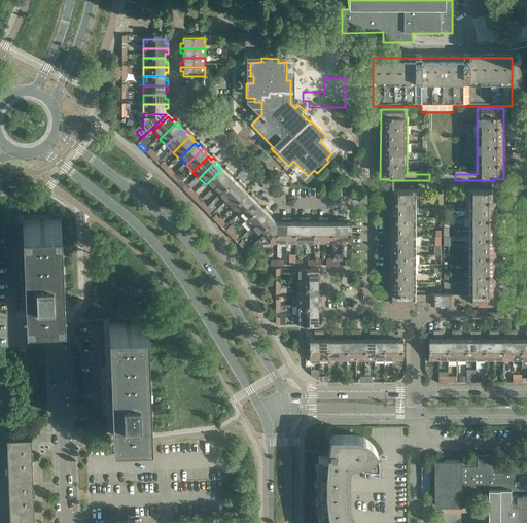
[(221,170),(206,184),(212,192),(230,174),(226,171),(224,173),(221,170)]
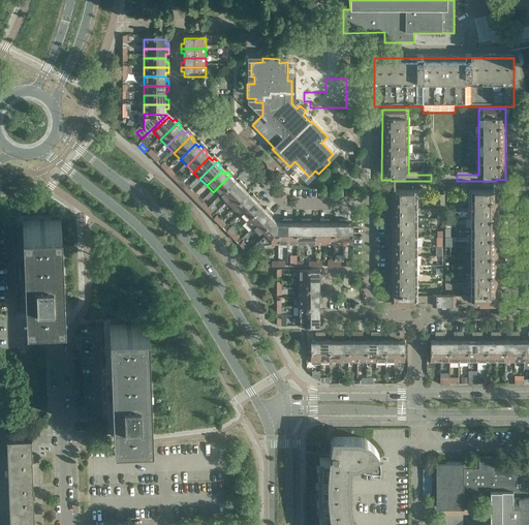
[(230,175),(213,192),(220,198),(235,183),(231,181),(234,179),(230,175)]
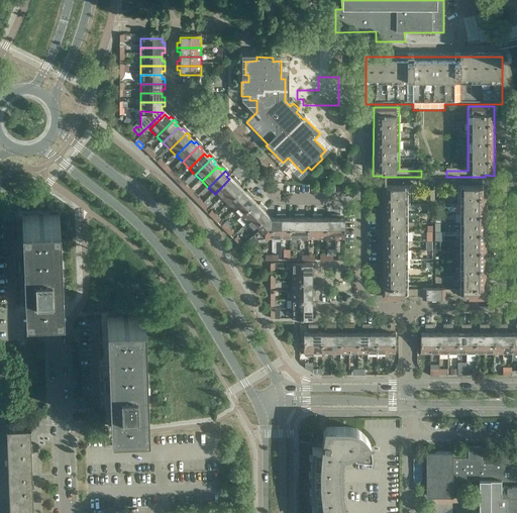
[(229,179),(215,194),(221,200),(237,184),(234,181),(232,182),(229,179)]
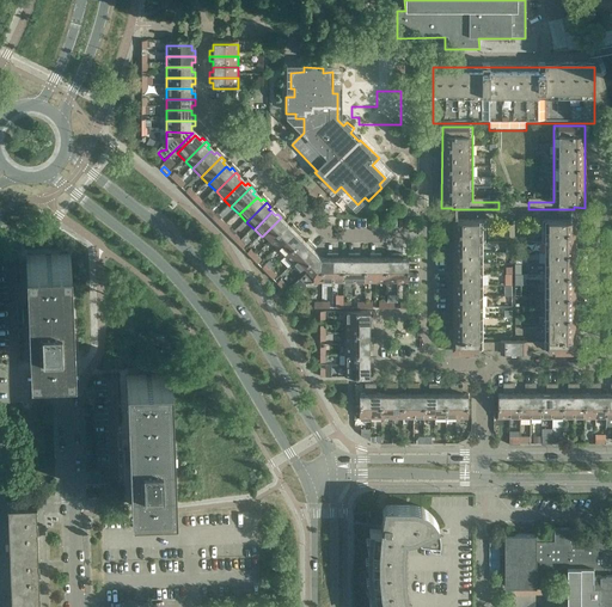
[(281,218),(262,237),(270,245),(287,227),(283,224),(286,221),(281,218)]
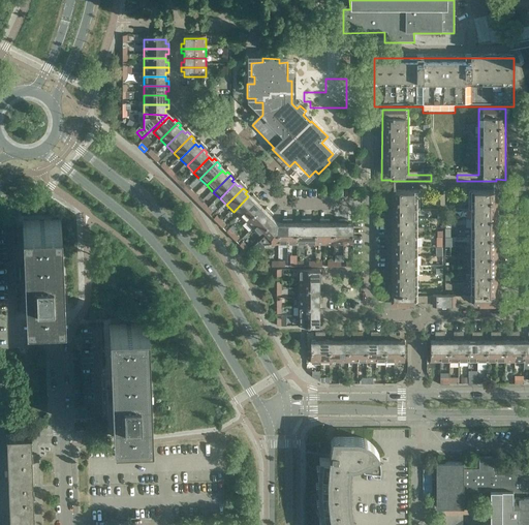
[(432,306),(432,299),(415,299),(415,213),(417,213),(417,193),(394,193),(394,217),(391,217),(391,221),(391,310),(408,310),(408,306),(432,306)]
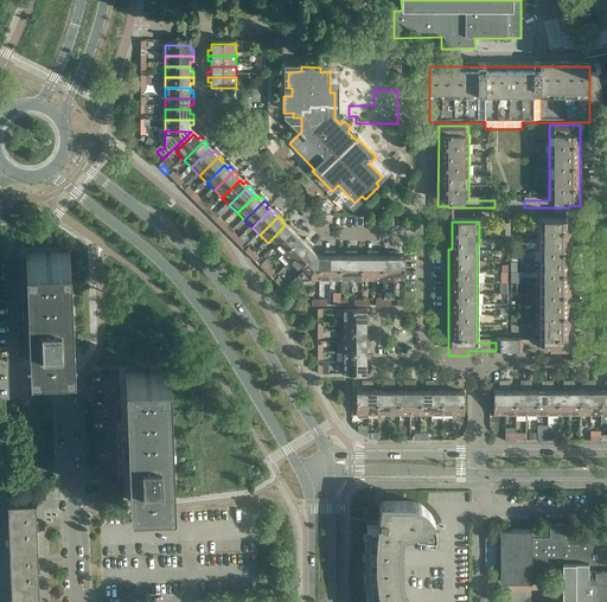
[(541,343),(523,343),(523,351),(558,351),(558,356),(569,356),(570,222),(538,222),(538,244),(541,244),(541,343)]
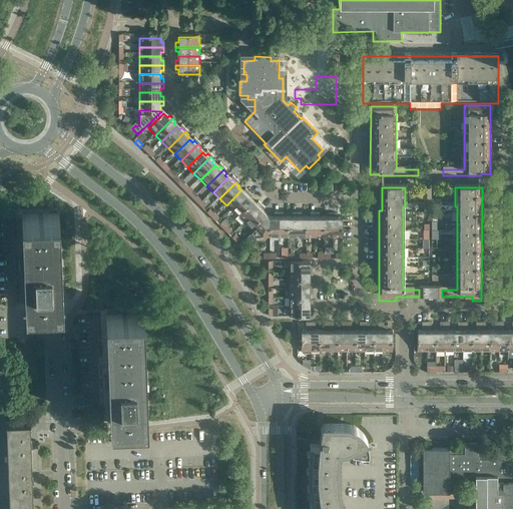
[(240,190),(226,205),(232,211),(249,195),(245,191),(243,193),(240,190)]
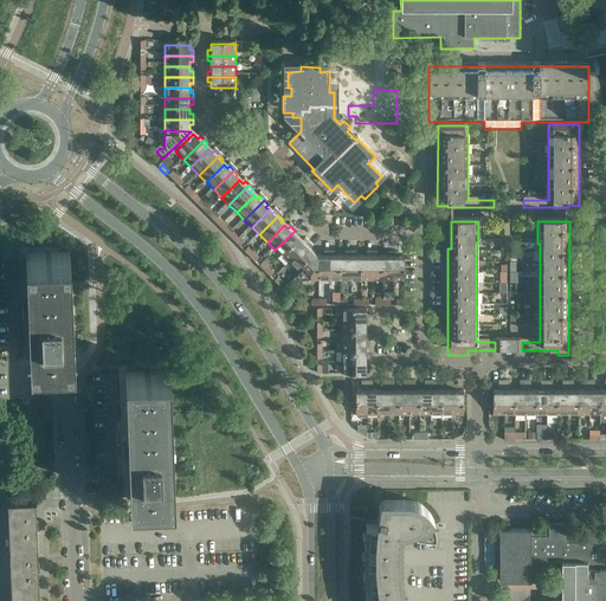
[(295,231),(275,250),(282,258),(300,240),(296,237),(298,234),(295,231)]
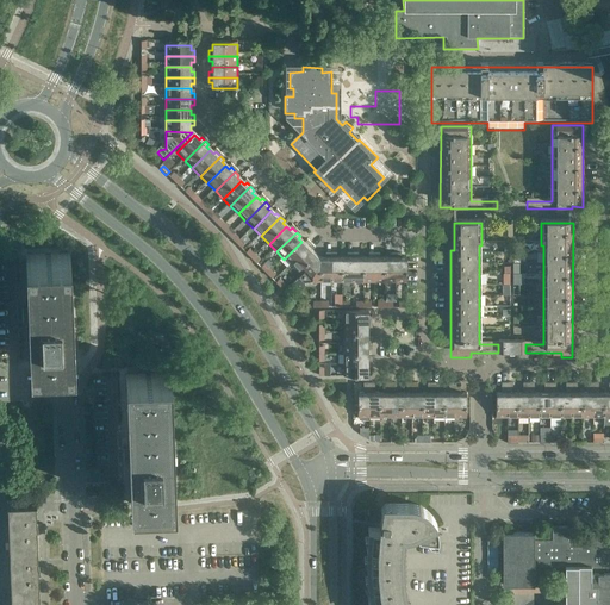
[(302,242),(284,260),(292,267),(311,247),(307,243),(305,245),(302,242)]
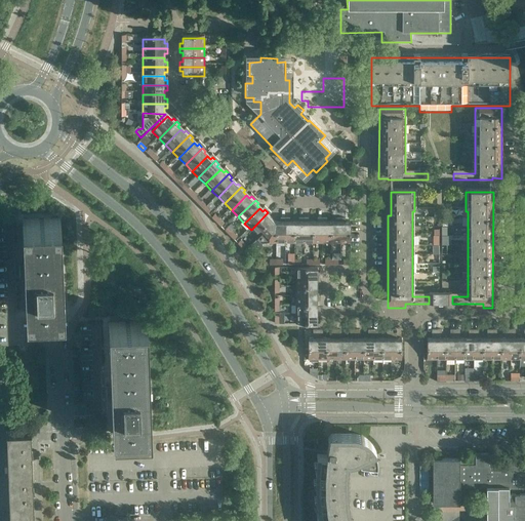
[(268,212),(251,230),(252,231),(257,236),(261,233),(273,222),(270,218),(272,216),(272,215),(268,212)]
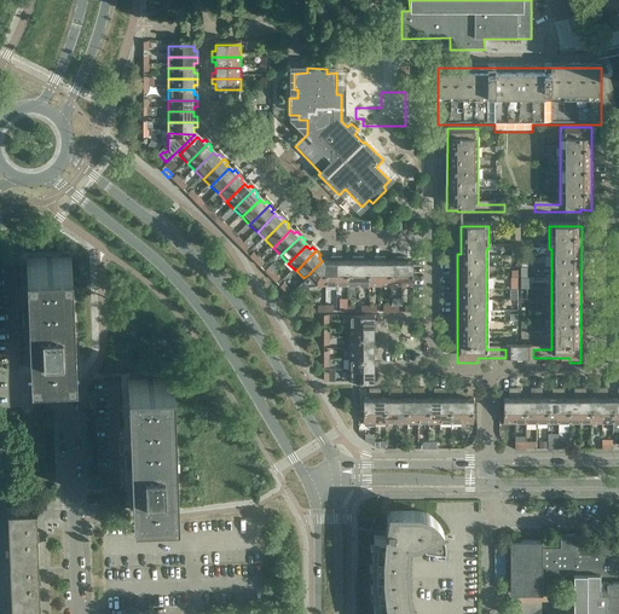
[(28,264),(29,316),(24,316),(24,329),(30,329),(30,336),(29,336),(30,372),(32,372),(32,371),(74,369),(75,371),(74,335),(73,334),(70,262),(71,262),(71,261),(27,262),(27,264),(28,264)]
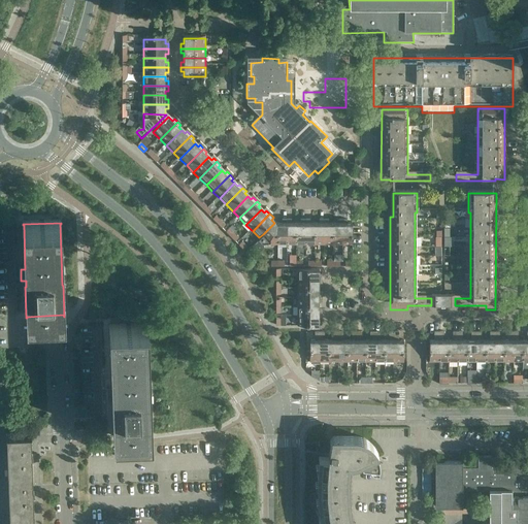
[(283,226),(277,226),(277,247),(287,247),(287,223),(283,223),(283,226)]
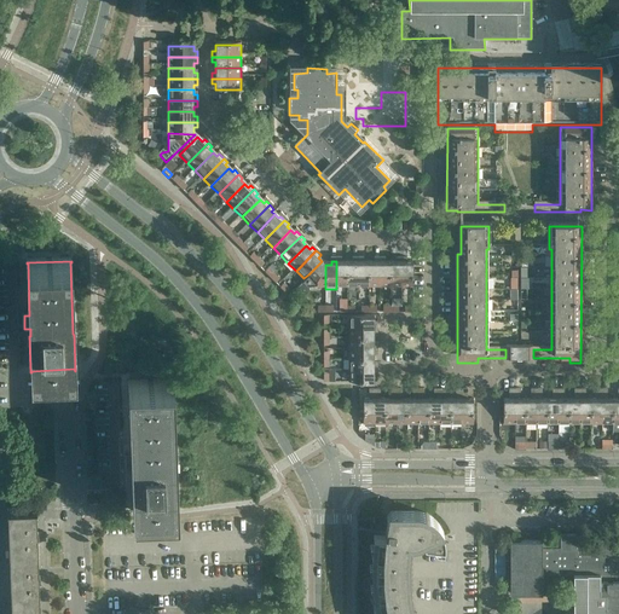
[(342,261),(336,261),(336,289),(347,290),(347,265),(342,265),(342,261)]
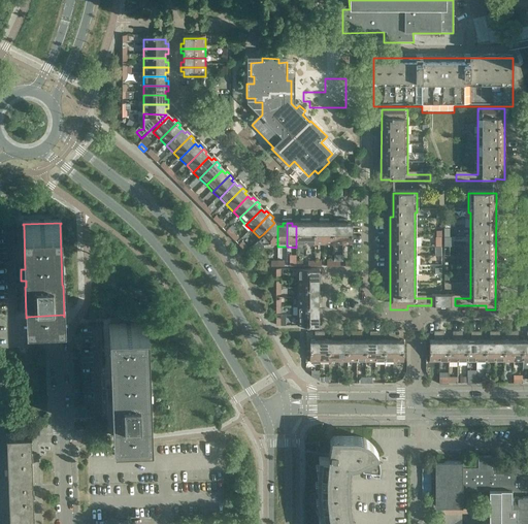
[(301,226),(296,226),(296,248),(305,248),(305,223),(301,223),(301,226)]
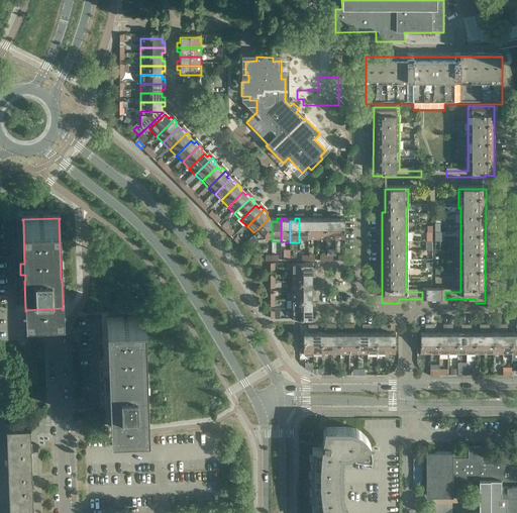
[(304,218),(299,218),(299,242),(308,242),(308,221),(304,221),(304,218)]
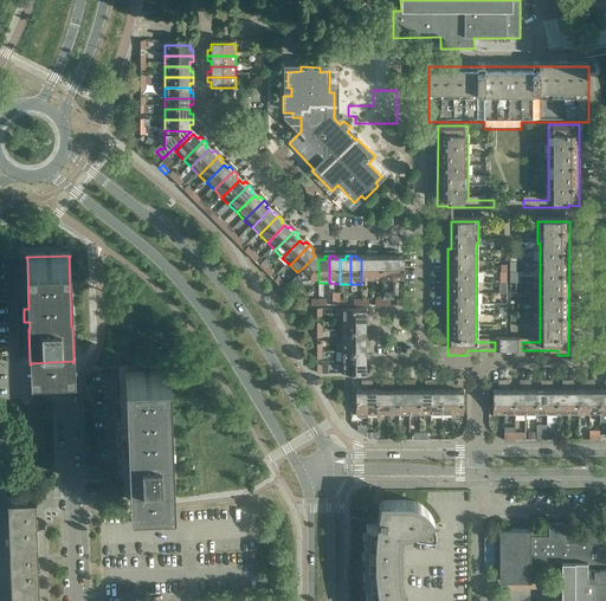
[(367,259),(361,259),(361,284),(372,284),(372,256),(367,256),(367,259)]
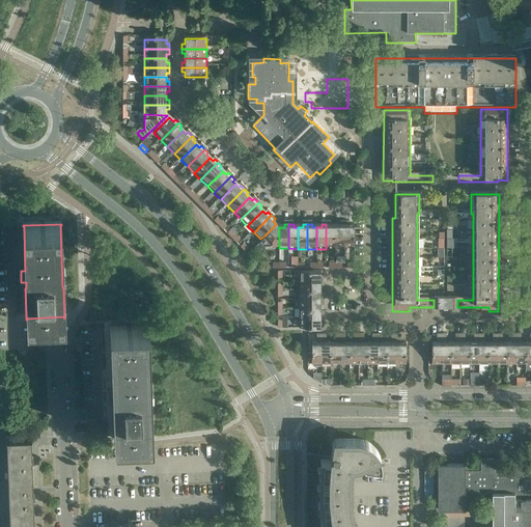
[(331,224),(326,224),(326,249),(335,249),(335,227),(331,227),(331,224)]
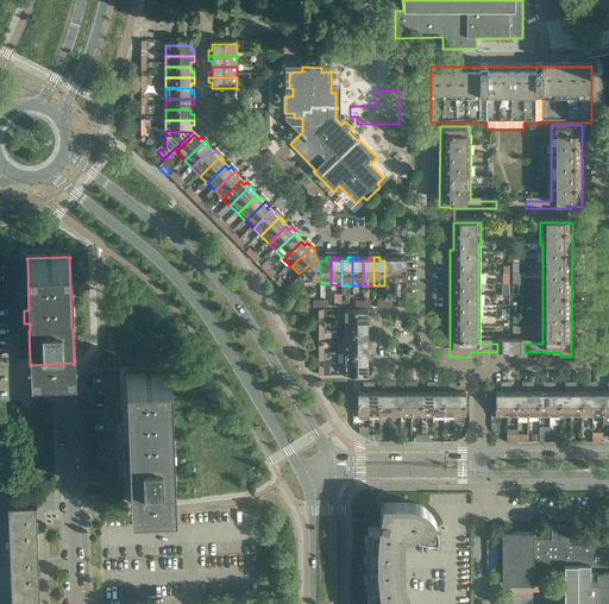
[(389,260),(384,260),(384,285),(395,285),(395,257),(389,257),(389,260)]
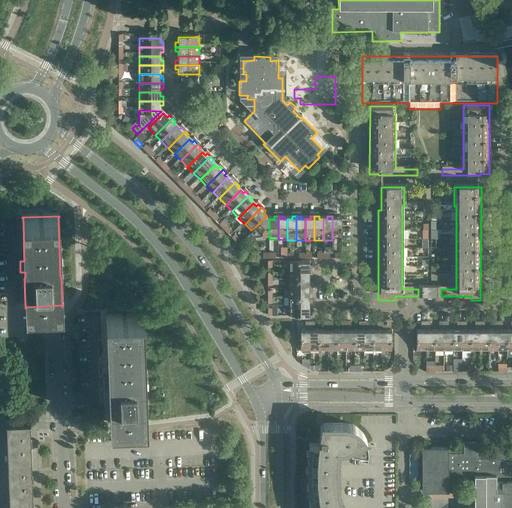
[(337,216),(332,216),(332,240),(341,240),(341,219),(337,219),(337,216)]
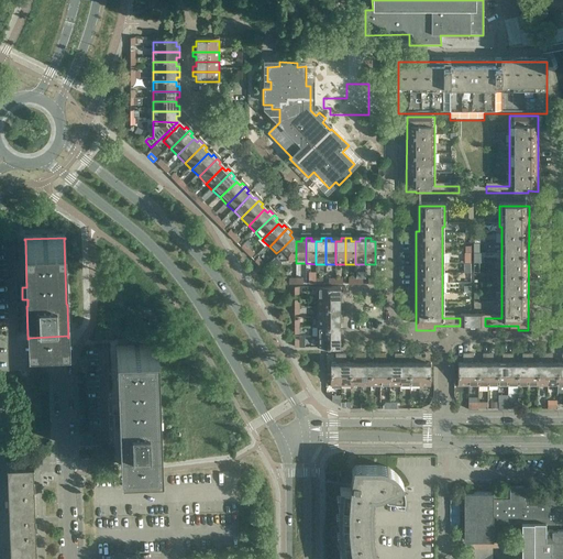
[(283,253),(271,266),(277,273),(280,271),(279,263),(296,263),(296,241),(283,253)]
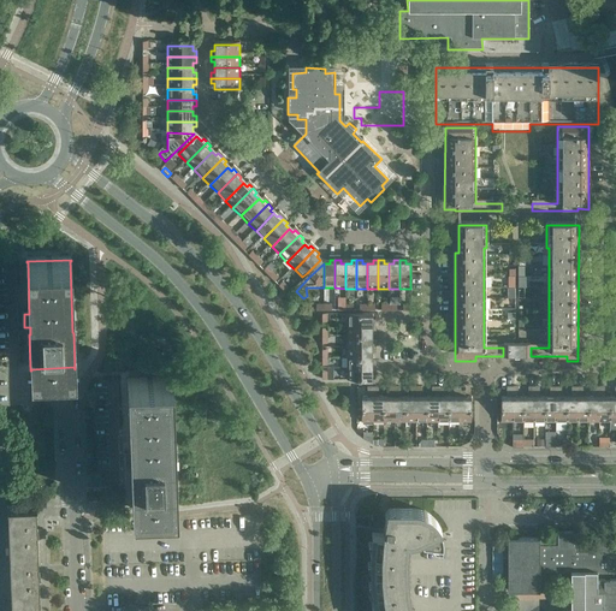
[(283,285),(279,289),(285,295),(289,291),(283,285)]
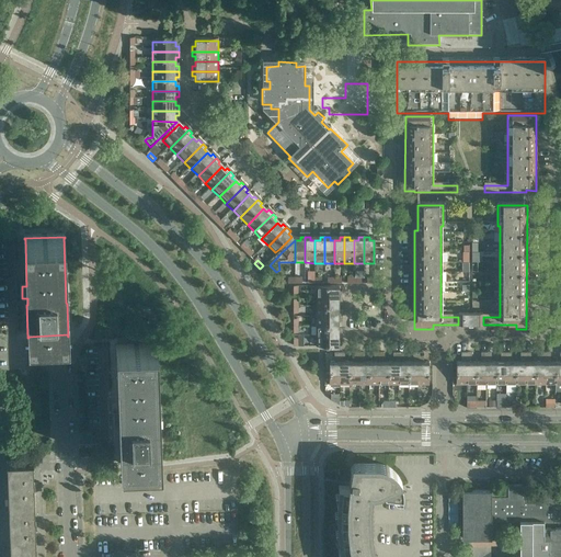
[(316,288),(316,299),(342,299),(342,294),(339,294),(339,290),(316,288)]
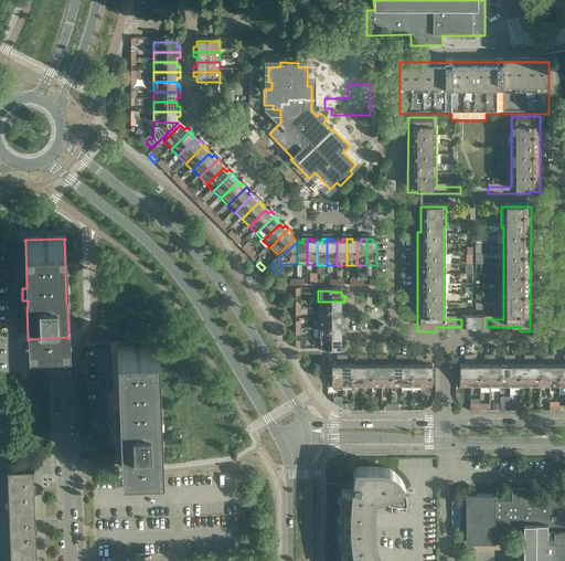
[(344,302),(318,302),(318,311),(341,311),(341,307),(344,307),(344,302)]
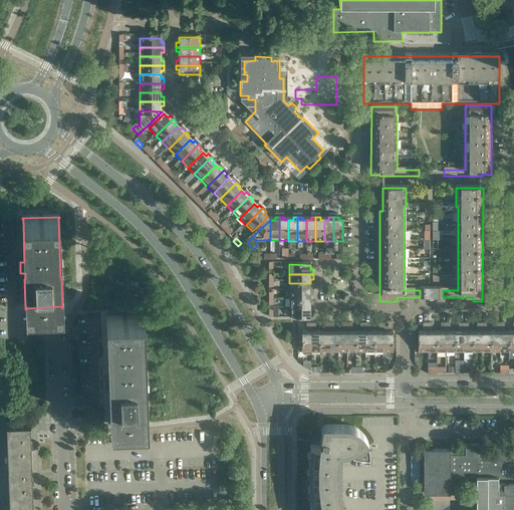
[(289,283),(289,292),(313,292),(313,287),(310,287),(310,283),(289,283)]
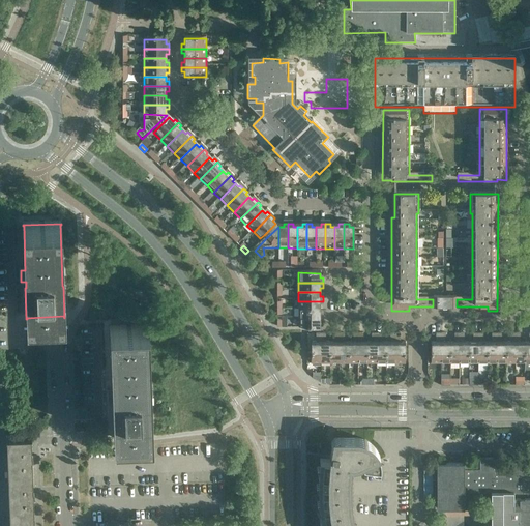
[(457,298),(433,298),(433,299),(433,307),(433,310),(457,310),(457,307),(457,299),(457,298)]
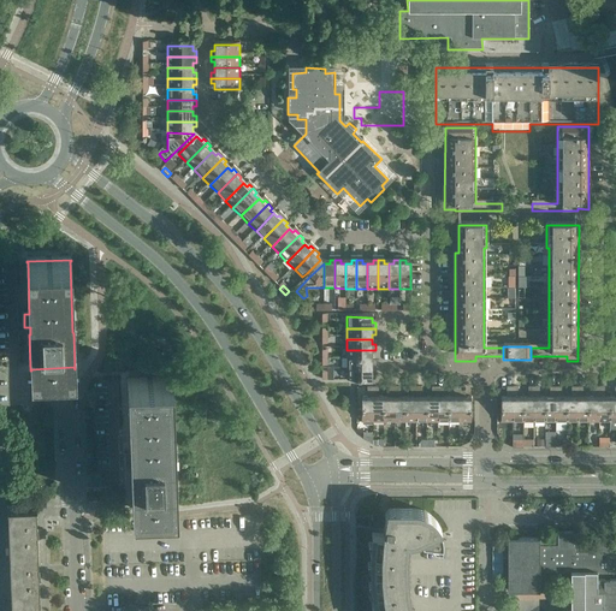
[(347,350),(347,361),(372,361),(372,356),(375,356),(375,350),(347,350)]
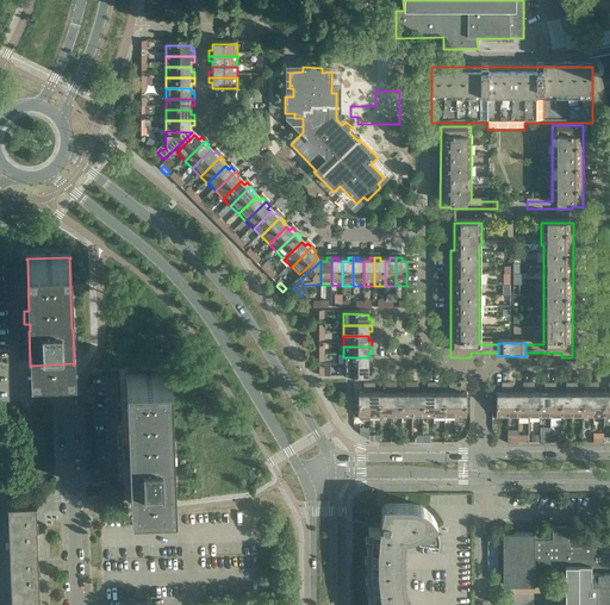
[(368,357),(343,357),(343,368),(373,368),(372,362),(368,362),(368,357)]
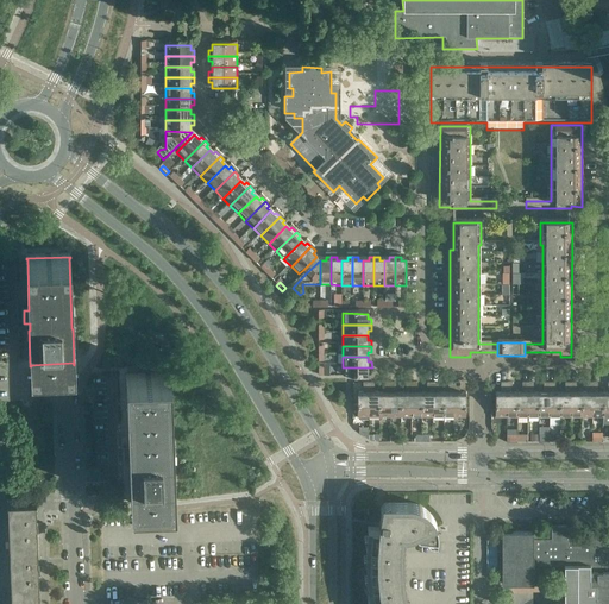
[(343,367),(343,378),(368,378),(368,373),(372,373),(372,367),(343,367)]
